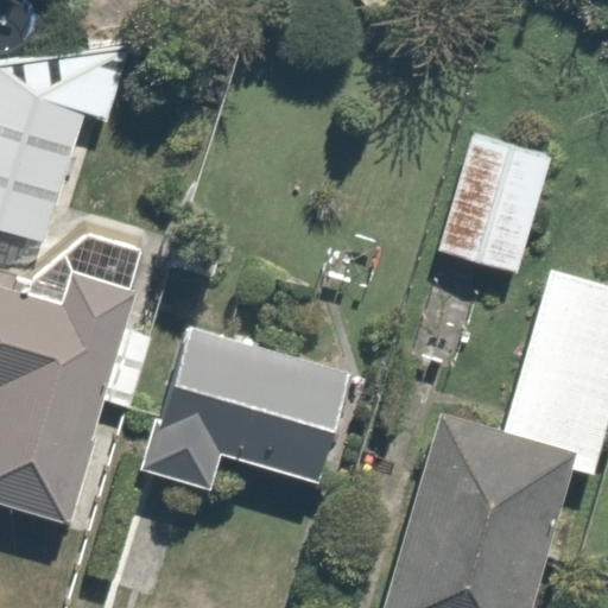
[(126,52),(0,63),(0,227),(48,240),(86,116),(105,122),(126,52)]
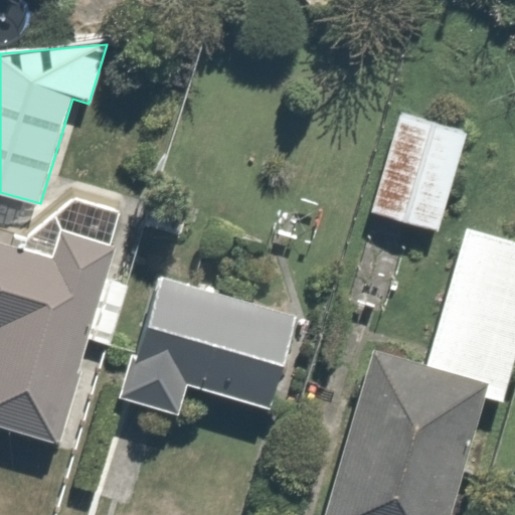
[(465,134),(400,115),(371,212),(438,230),(465,134)]
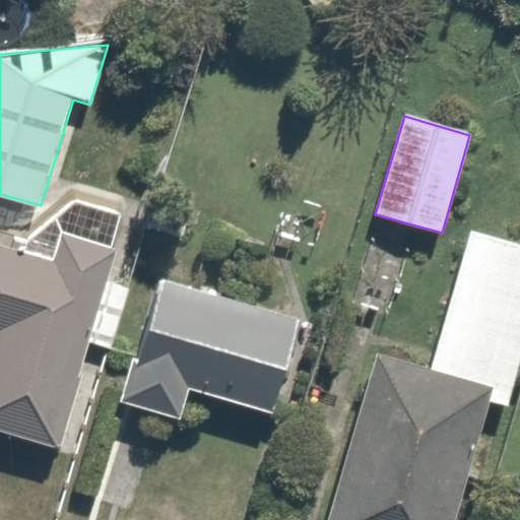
[(519,244),(465,230),(423,369),(376,353),(324,519),(457,519),(490,403),(506,406),(519,358),(519,244)]
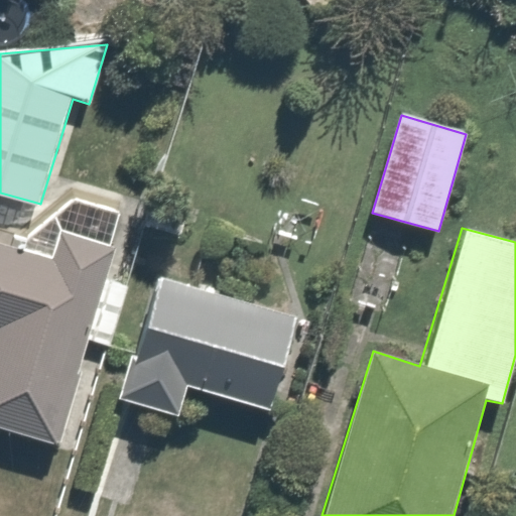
[(51,259),(0,245),(0,426),(59,445),(89,341),(109,346),(127,285),(106,279),(115,246),(59,232),(51,259)]
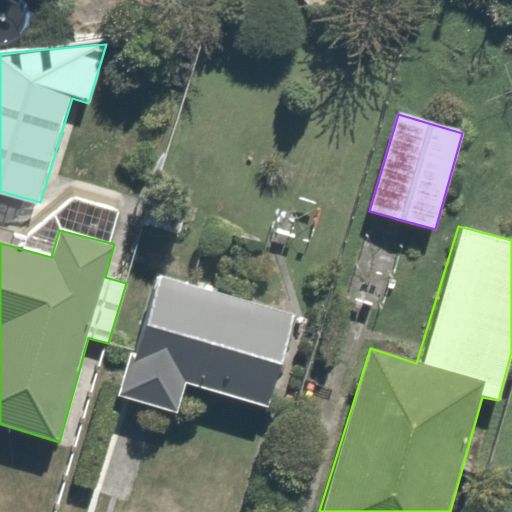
[(297,316),(158,272),(120,396),(176,414),(185,385),(267,410),(297,316)]
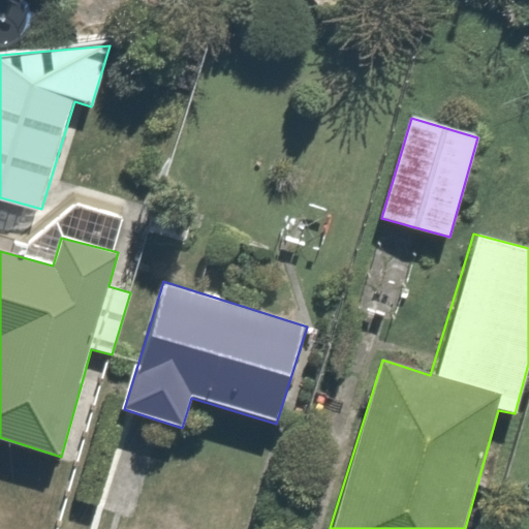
All buildings are outlined.
